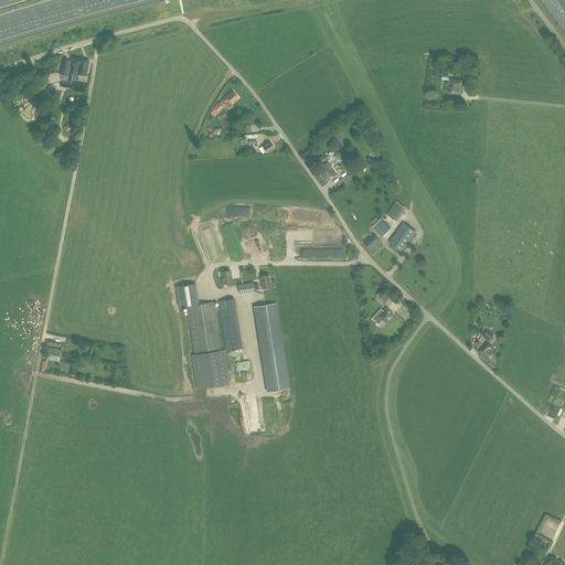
[(72,78),(72,73),(86,75),(89,61),(75,57),(71,57),(70,61),(63,59),(60,74),(59,71),(57,70),(52,70),(51,71),(50,72),(49,72),(46,71),(45,71),(48,78),(46,86),(49,85),(61,82),(61,84),(61,86),(71,88),(72,89),(81,92),(83,94),(86,95),(87,84),(75,82),(75,83),(74,83),(72,78)]
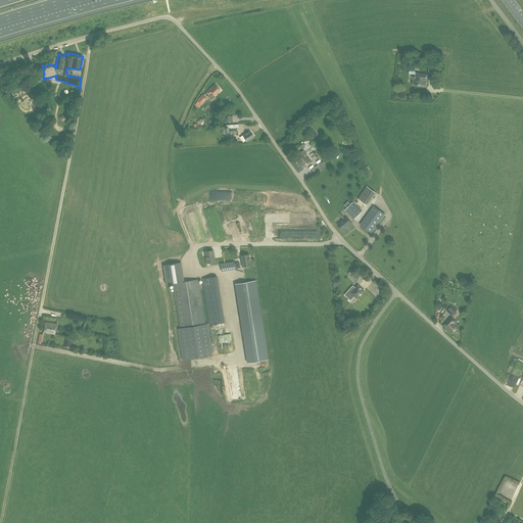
[(431,74),(436,74),(437,65),(432,65),(428,65),(428,73),(431,73),(431,74)]
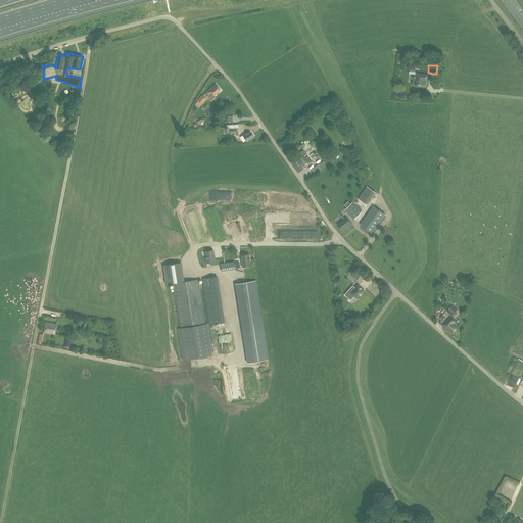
[(415,85),(424,85),(425,80),(427,80),(427,74),(416,73),(415,85)]
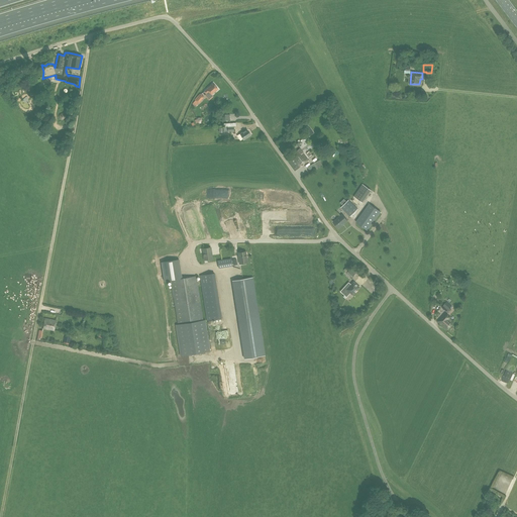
[(208,91),(211,95),(218,89),(213,83),(207,89),(204,91),(206,94),(208,91)]
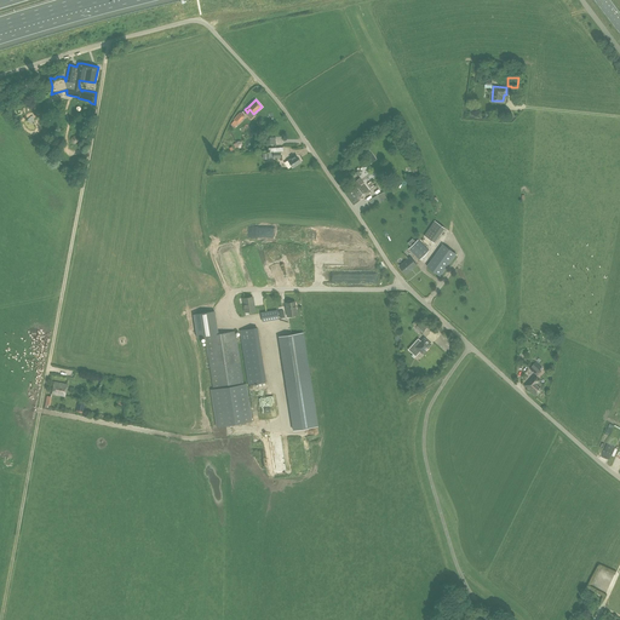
[(230,125),(234,127),(237,124),(239,124),(245,116),(241,113),(240,113),(240,112),(234,119),(235,119),(234,120),(230,125)]
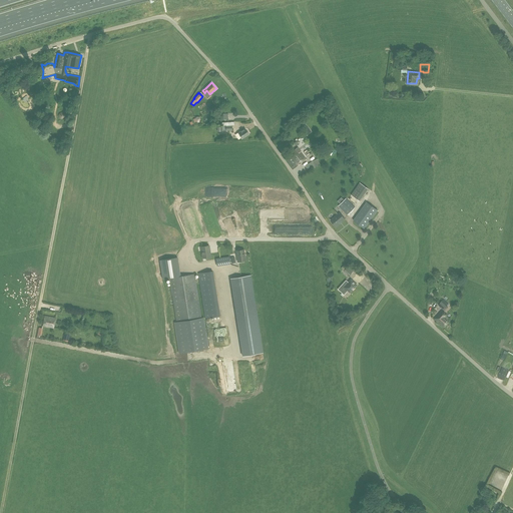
[(222,125),(222,131),(232,130),(231,126),(231,125),(234,125),(234,122),(221,122),(222,125)]
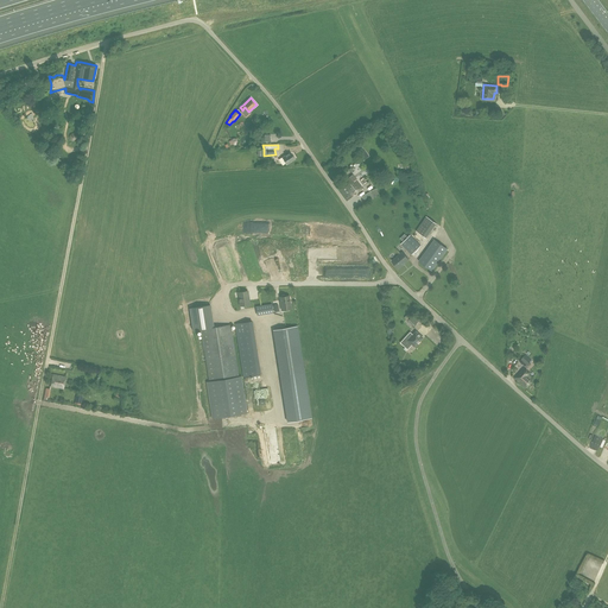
[(369,156),(365,151),(359,154),(363,160),(369,156)]
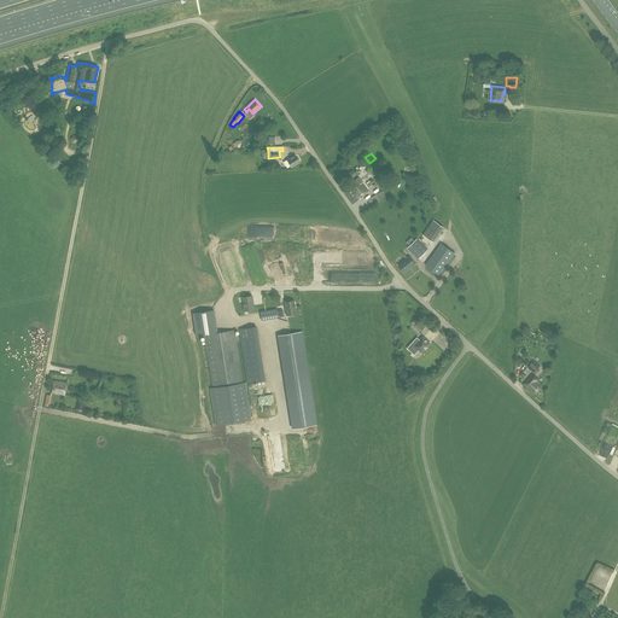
[(284,162),(287,168),(291,165),(291,167),(299,162),(295,155),(291,157),(284,162)]
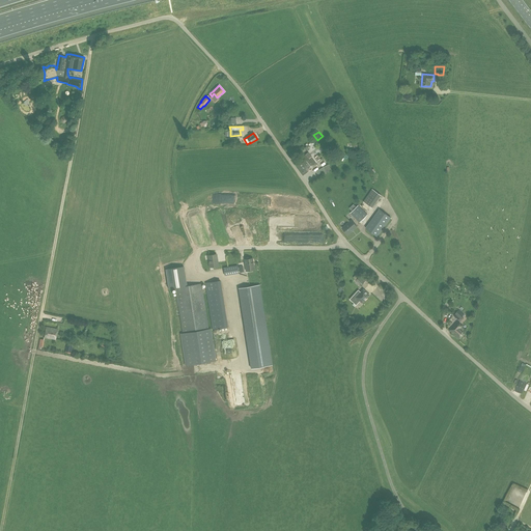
[(302,164),(307,170),(315,163),(310,158),(311,157),(308,151),(297,161),(300,166),(302,164)]
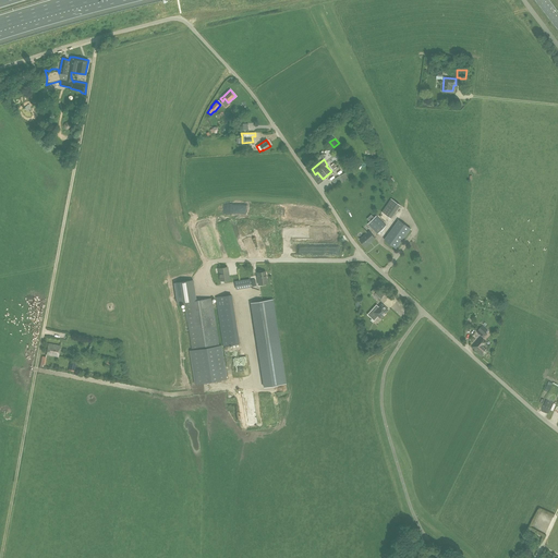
[(337,177),(340,183),(346,180),(342,173),(337,177)]
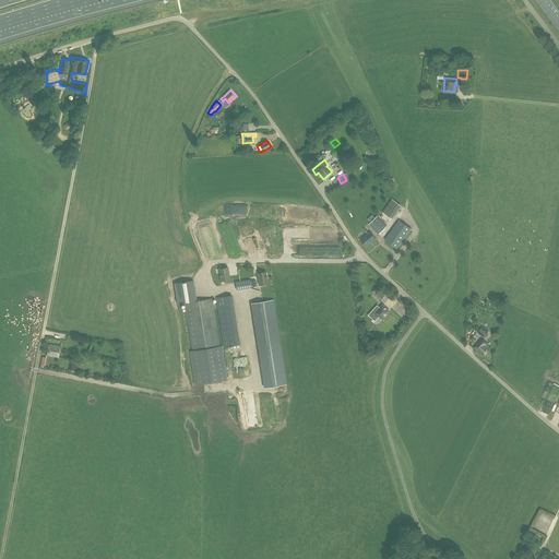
[(392,199),(382,212),(392,218),(401,205),(392,199)]
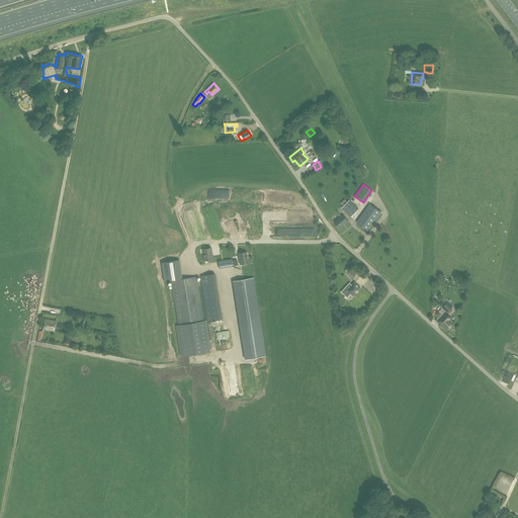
[(358,209),(349,199),(341,207),(351,217),(358,209)]
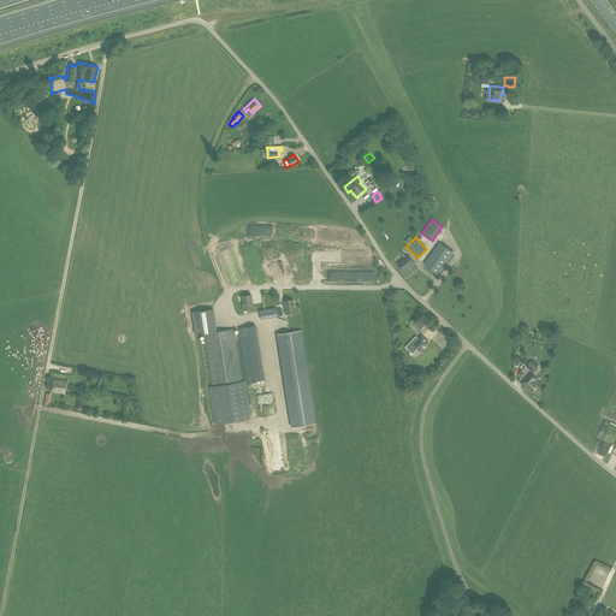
[(440,242),(425,265),(437,274),(454,252),(440,242)]
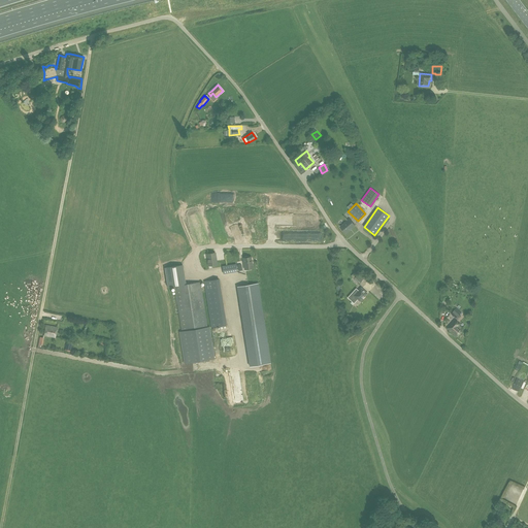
[(340,227),(345,233),(355,226),(350,219),(340,227)]
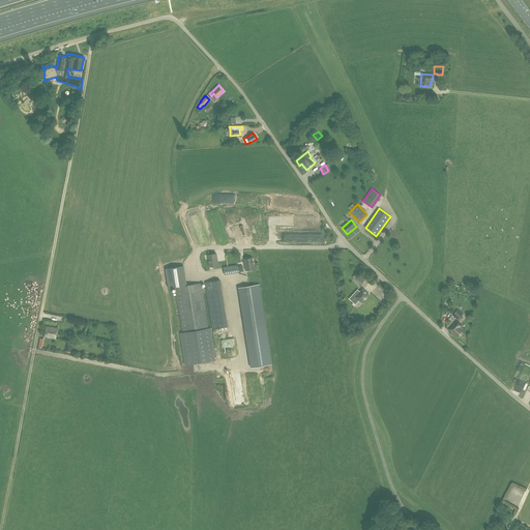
[(208,255),(209,266),(217,265),(215,254),(208,255)]
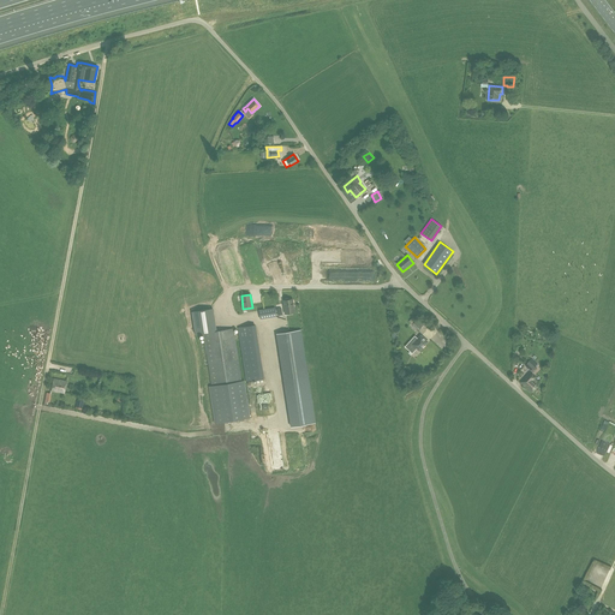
[(284,308),(285,314),(294,312),(292,299),(284,300),(285,308),(284,308)]
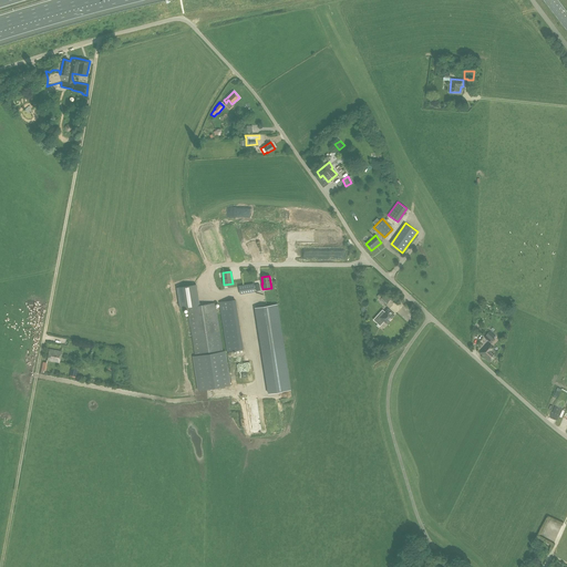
[(254,284),(238,287),(239,294),(255,291),(254,284)]
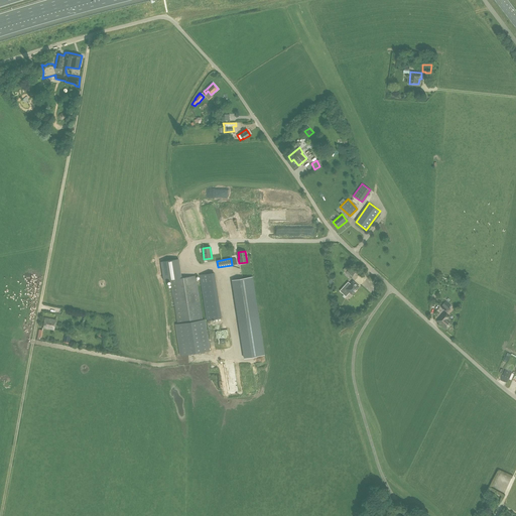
[(196,275),(181,278),(178,259),(161,261),(164,280),(170,279),(177,324),(175,324),(180,355),(209,351),(205,319),(203,319),(196,275)]
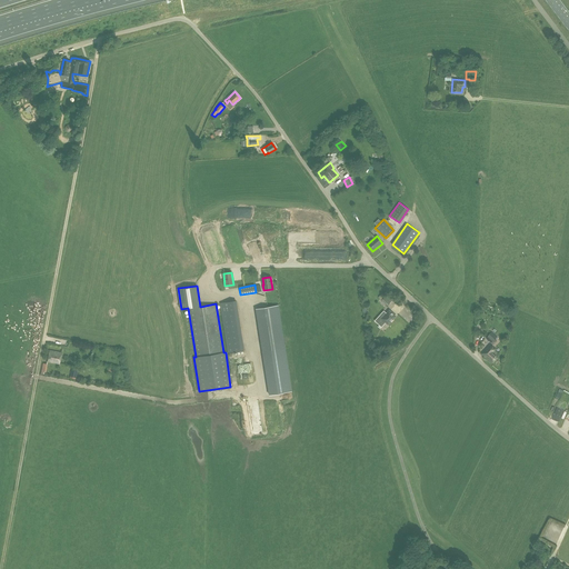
[(380,299),(387,306),(390,302),(385,297),(383,296),(382,297),(381,296),(379,298),(380,299)]
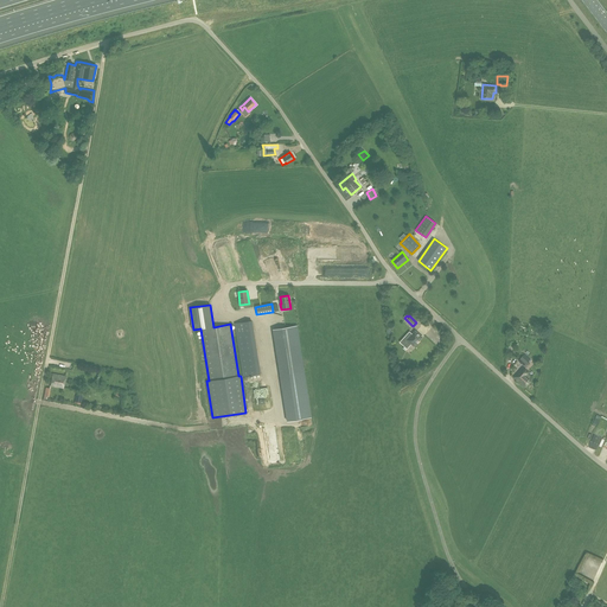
[(240,353),(243,375),(260,372),(251,320),(235,323),(240,353)]
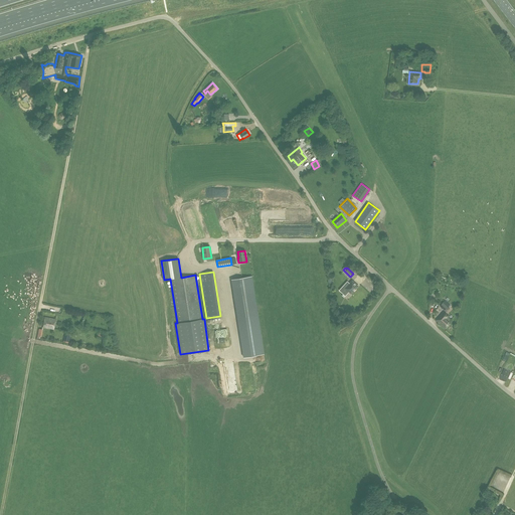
[(247,322),(261,320),(253,276),(231,280),(237,319),(247,317),(247,322)]
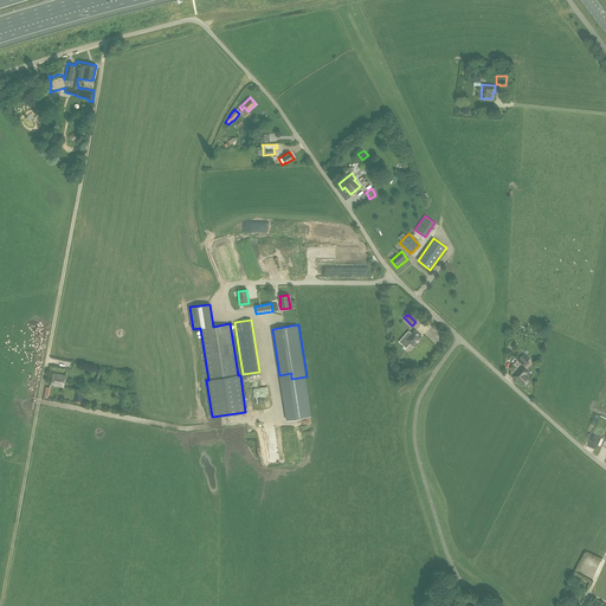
[(421,336),(414,330),(412,334),(411,334),(408,331),(399,341),(404,346),(407,343),(410,345),(411,343),(413,346),(421,336)]
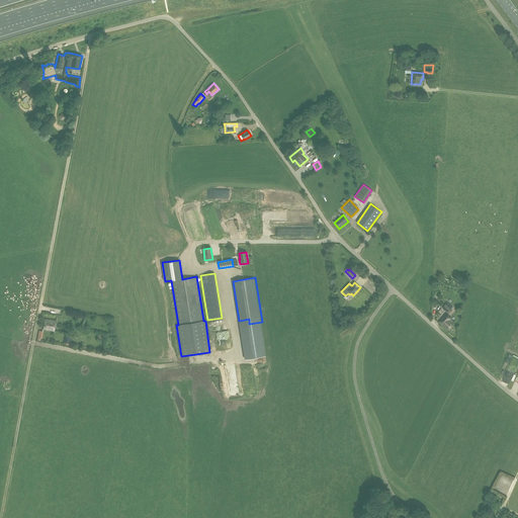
[(452,307),(447,301),(442,308),(449,314),(452,311),(451,309),(452,307)]
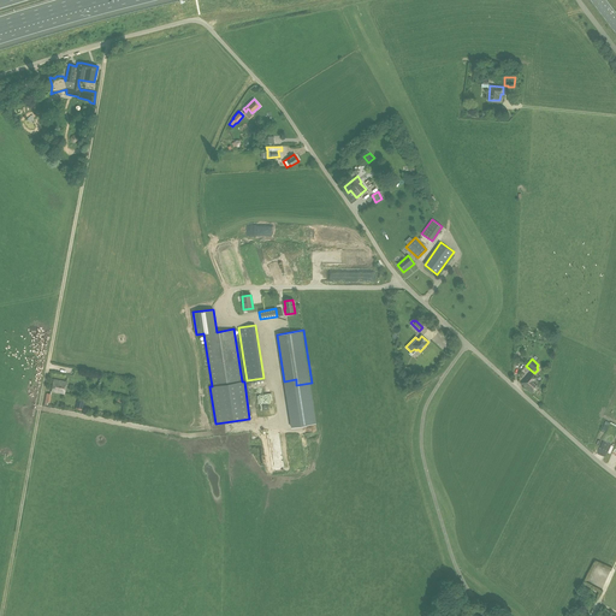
[(522,383),(533,394),(540,384),(535,379),(537,378),(531,373),(522,383)]
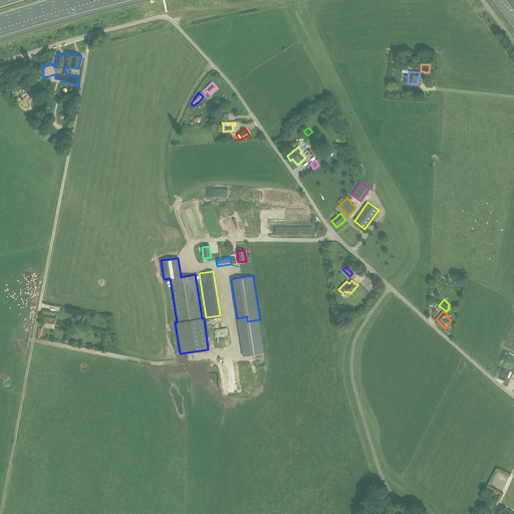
[(42,326),(54,328),(55,318),(44,316),(42,326)]
